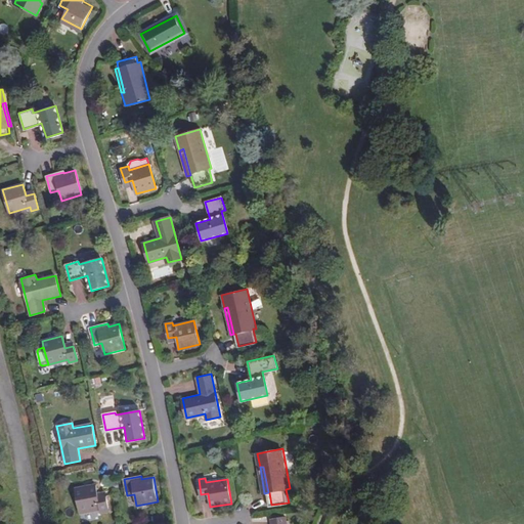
[(97,484),(75,488),(80,513),(100,510),(101,513),(108,511),(106,496),(99,497),(97,484)]
